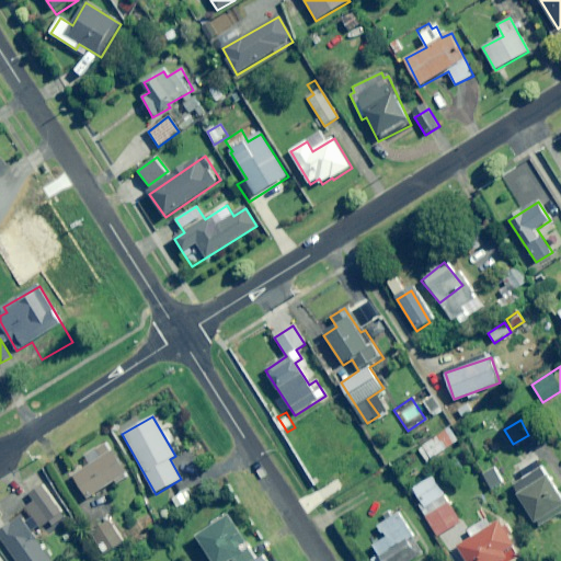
[(309,441),(300,426),(290,432),(299,446),(309,441)]
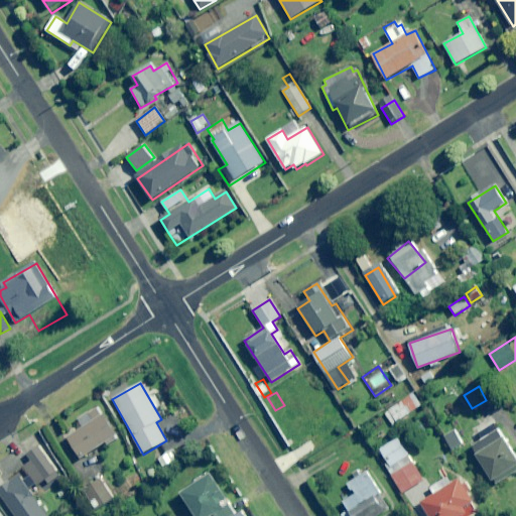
[(423,404),(414,393),(385,413),(393,425),(423,404)]
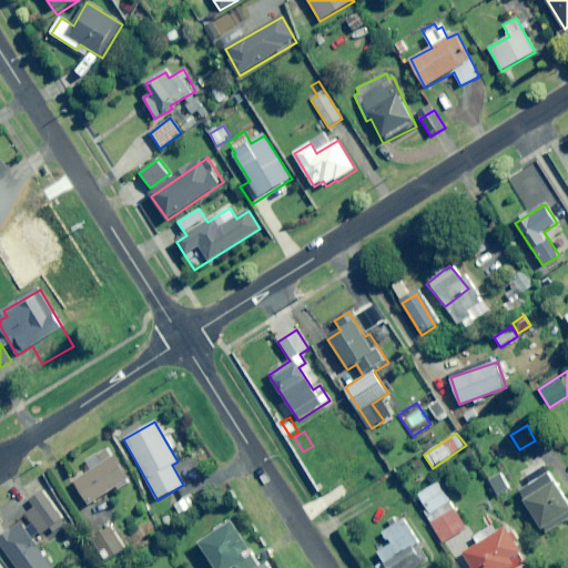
[(129,480),(114,457),(74,482),(89,505),(129,480)]
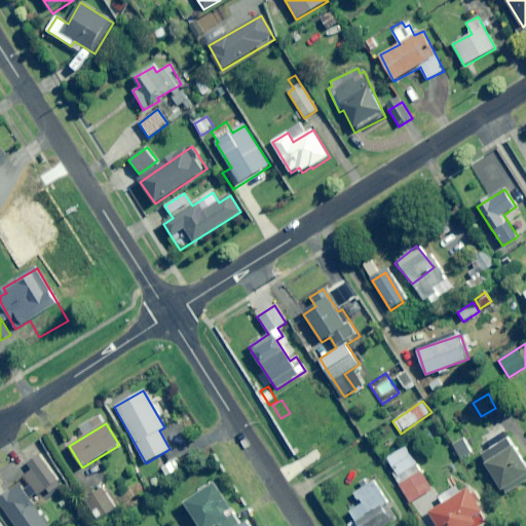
[(525,483),(525,468),(508,433),(491,441),(494,447),(482,454),(502,495),(525,483)]
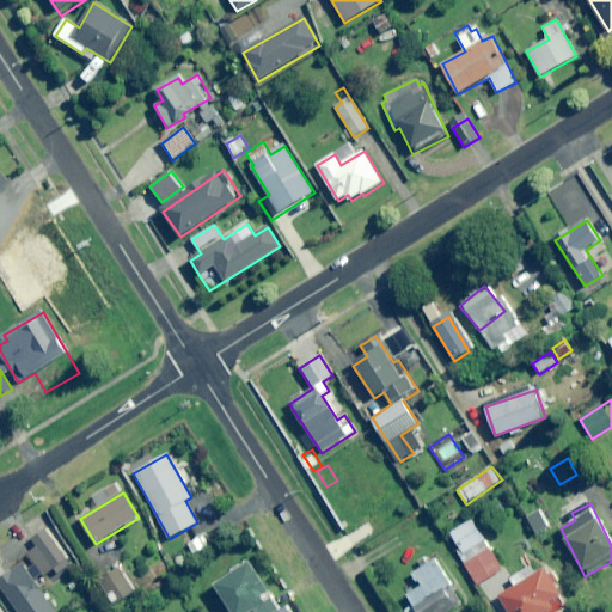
[(551,526),(542,510),(527,519),(537,534),(551,526)]
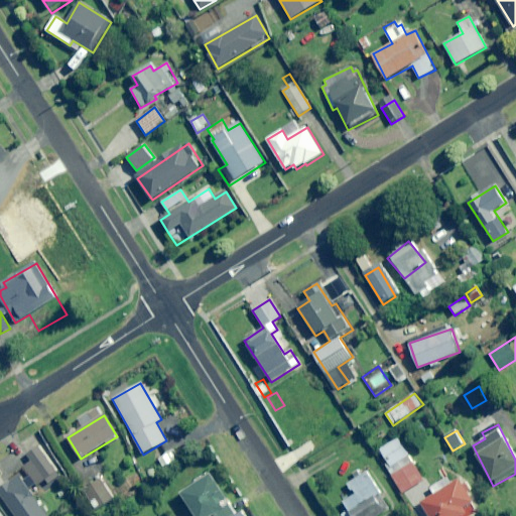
[(424,481),(397,438),(380,449),(390,465),(387,467),(403,494),(424,481)]
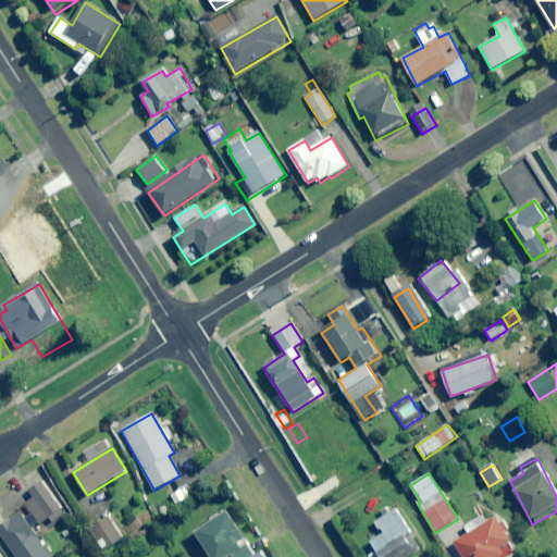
[(62,510),(44,483),(32,492),(36,497),(26,504),(41,525),(62,510)]
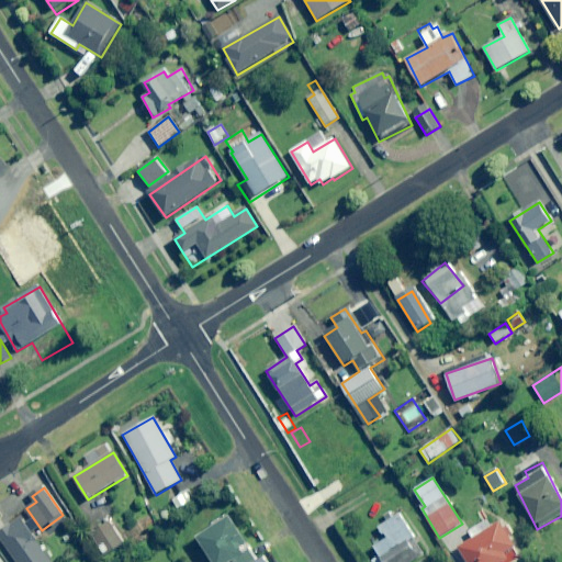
[(191,502),(187,493),(172,499),(177,509),(191,502)]
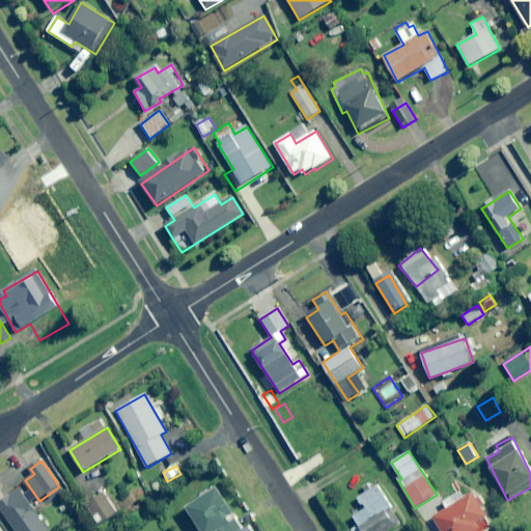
[(488,515),(468,484),(442,501),(448,510),(435,519),(442,530),(481,530),(484,529),(479,522),(488,515)]
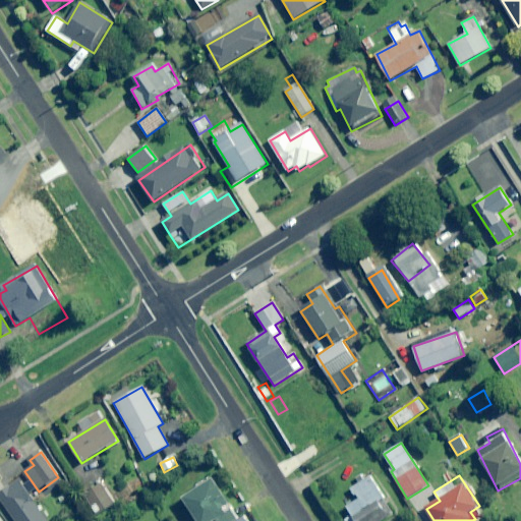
[(352,514),(345,518),(347,520),(384,520),(394,515),(371,477),(351,489),(354,494),(343,500),(352,514)]
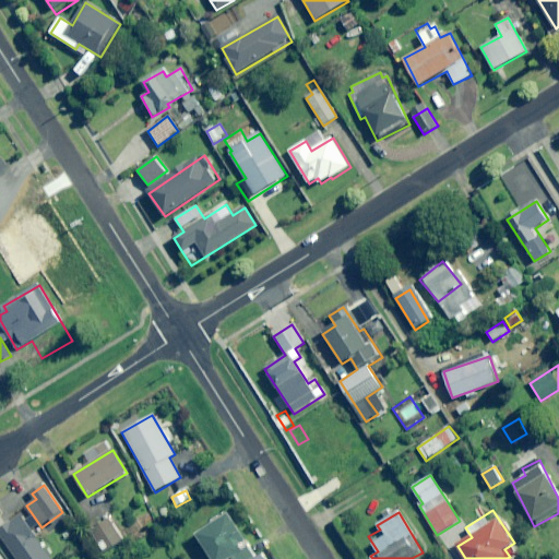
[(251,558),(254,557),(228,515),(197,536),(210,558),(230,558),(232,558),(230,558),(251,558)]
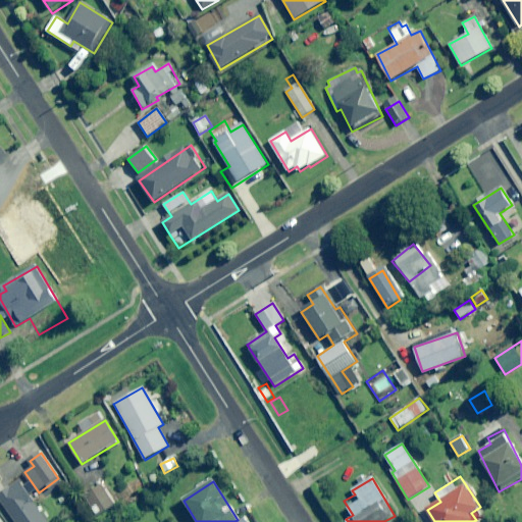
[(47,521),(22,482),(0,496),(0,497),(15,521),(47,521)]
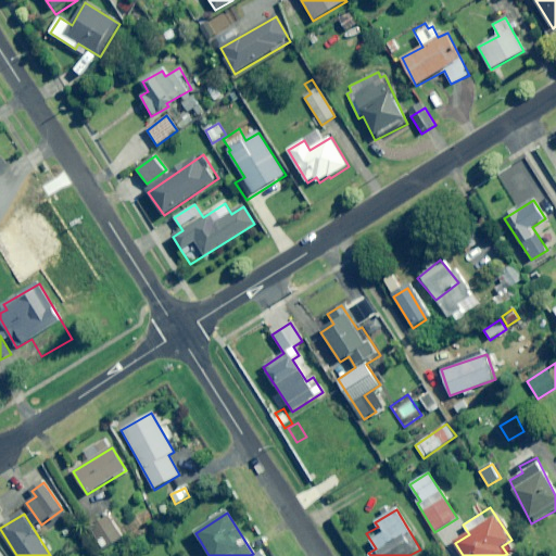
[(124,538),(112,515),(90,527),(102,550),(124,538)]
